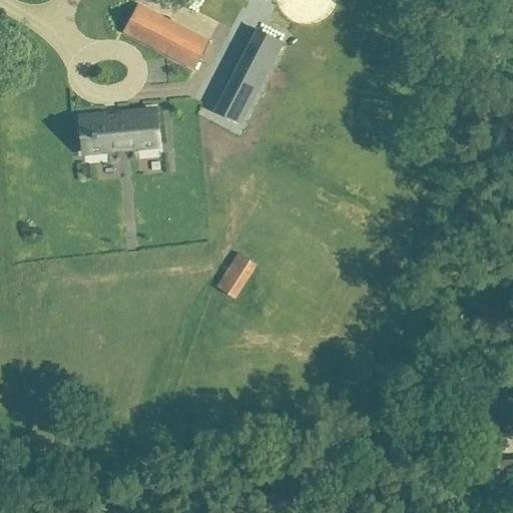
[(137,3),(123,32),(194,69),(209,40),(137,3)]
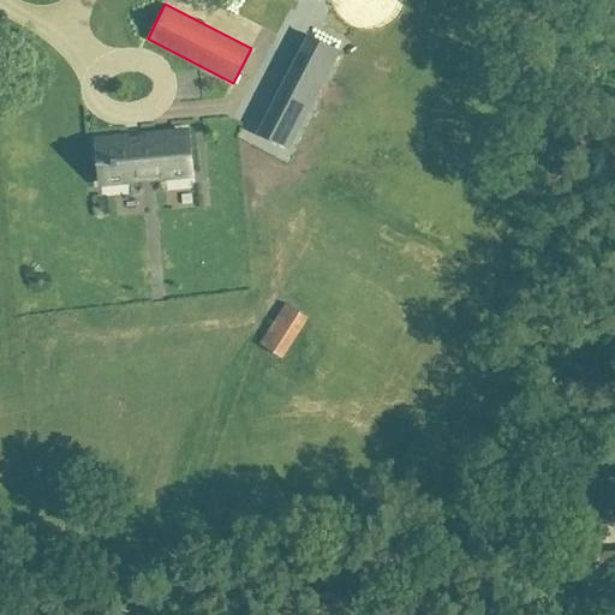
[(274,102),(258,132),(288,148),(304,118),(339,51),(309,35),(274,102)]
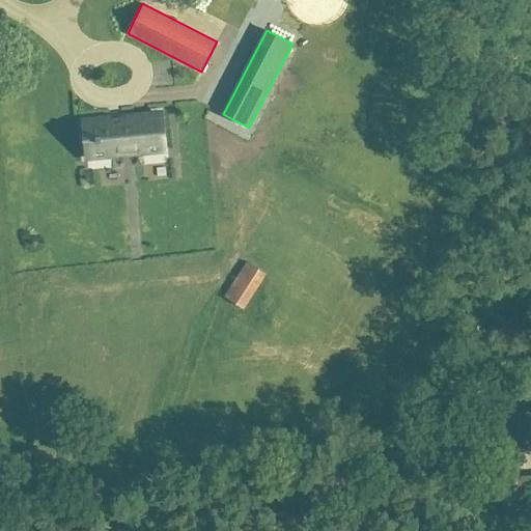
[(109,119),(84,121),(86,145),(87,157),(112,155),(142,151),(164,149),(164,142),(161,114),(122,117),(122,119),(110,120),(109,119)]
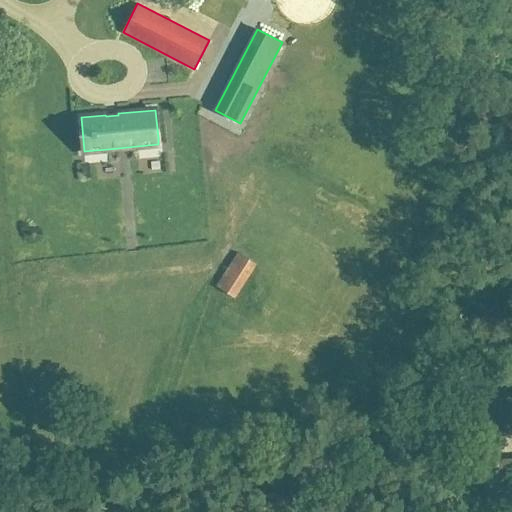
[(234,298),(256,265),(236,253),(215,286),(234,298)]
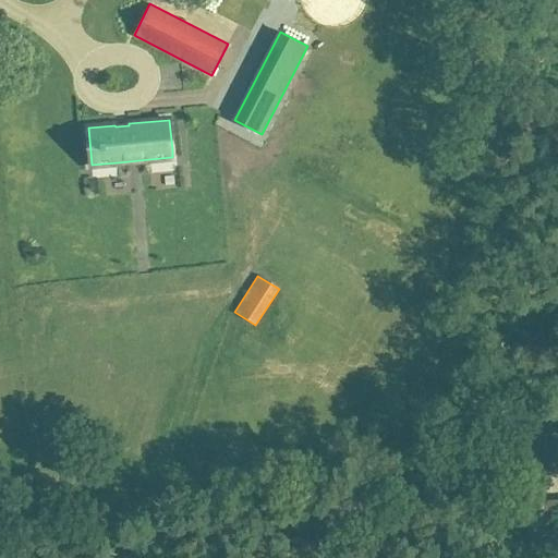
[(557,499),(530,500),(531,525),(557,524),(557,499)]
